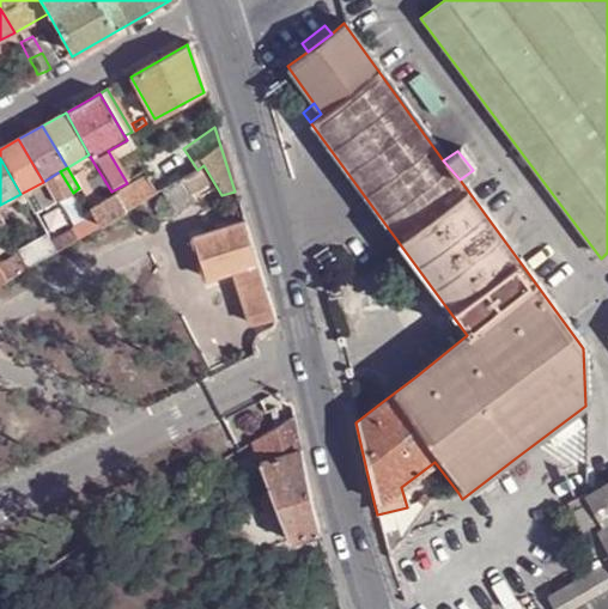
[(73,193),(60,171),(43,182),(55,202),(73,193)]
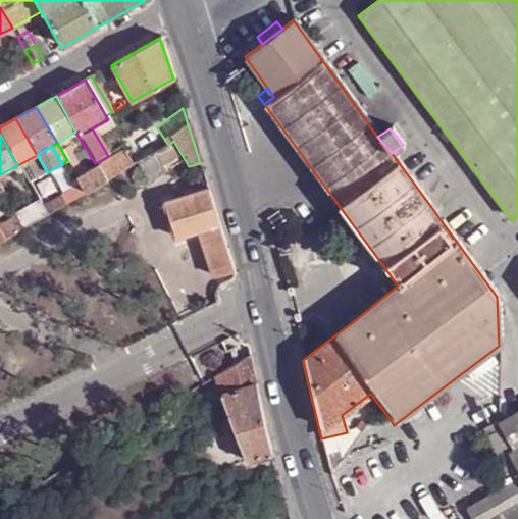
[(164,171),(153,153),(136,164),(146,183),(164,171)]
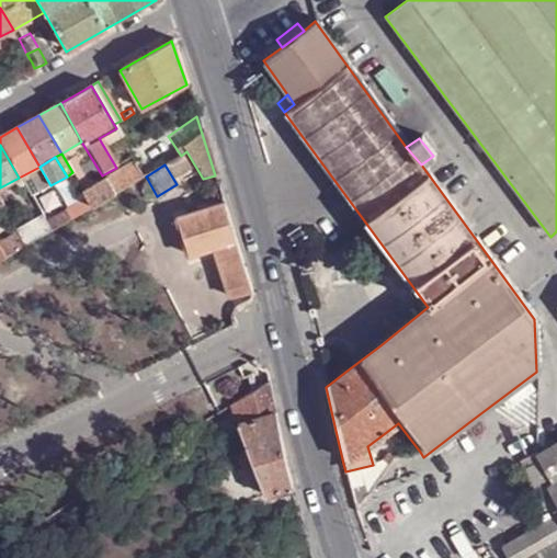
[(128,166),(104,179),(113,195),(137,182),(128,166)]
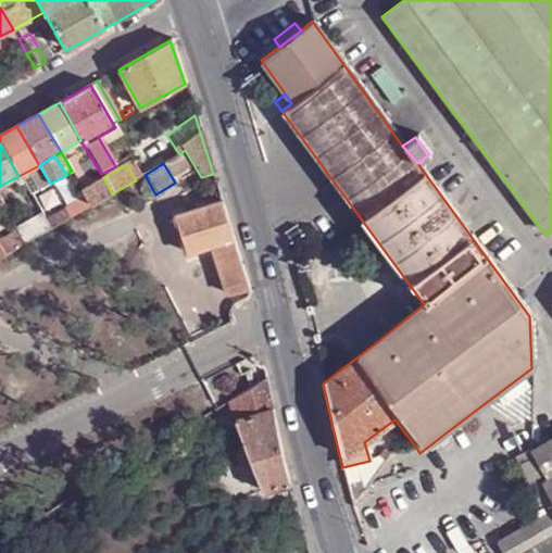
[(29,196),(50,184),(39,165),(19,176),(29,196)]
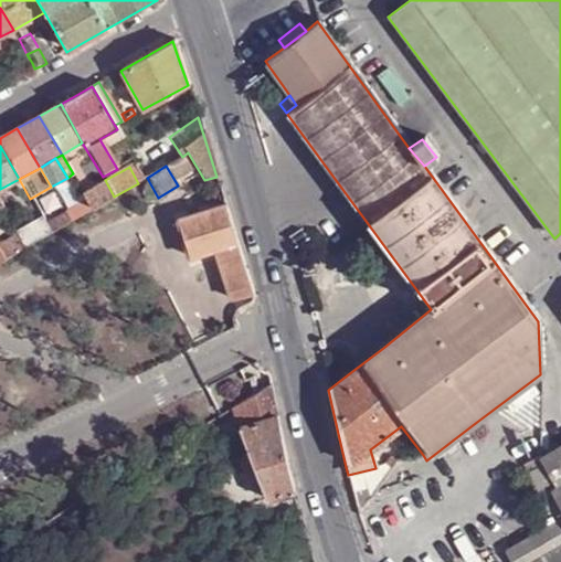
[(114,197),(105,180),(84,192),(87,200),(93,210),(114,197)]
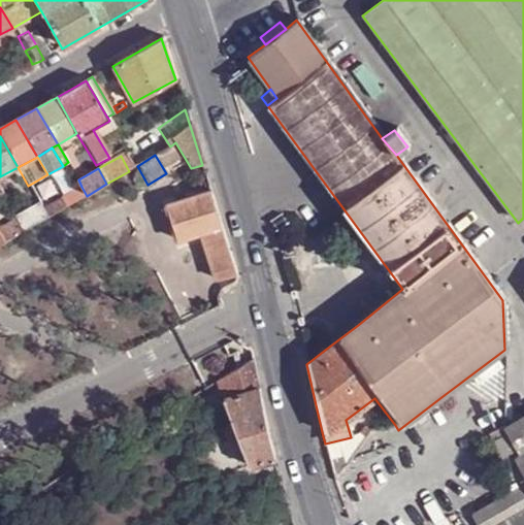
[(66,207),(87,196),(82,187),(61,199),(66,207)]
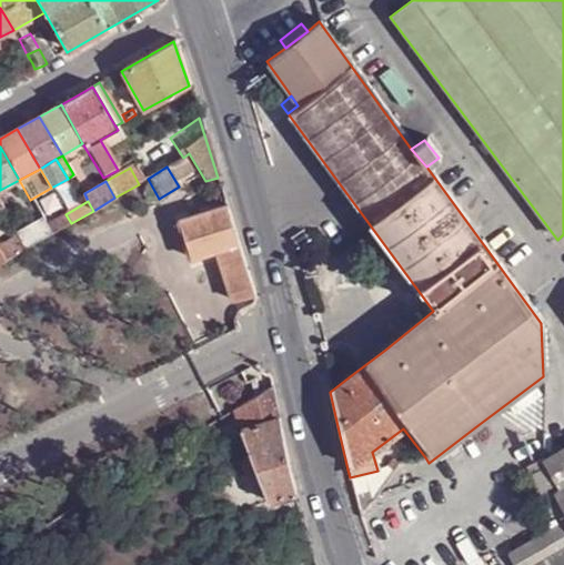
[(253,299),(225,207),(177,222),(190,261),(215,254),(232,305),(253,299)]
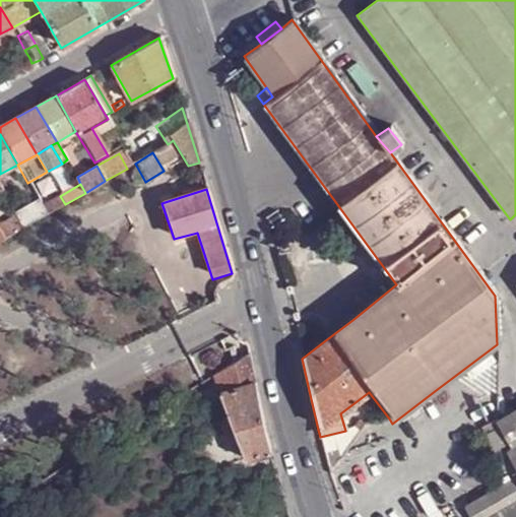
[(47,214),(65,204),(60,196),(42,206),(47,214)]
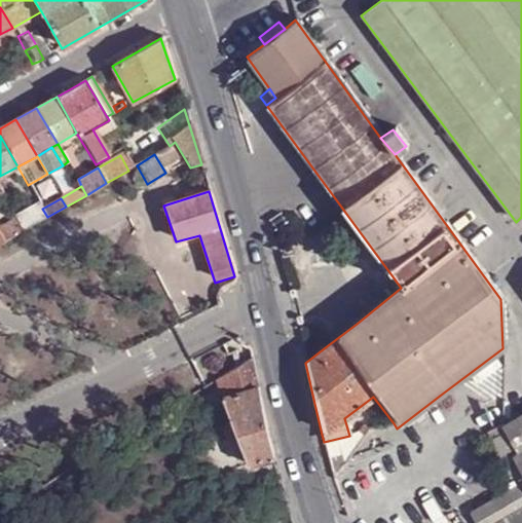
[(24,232),(47,217),(42,209),(40,204),(16,218),(24,232)]
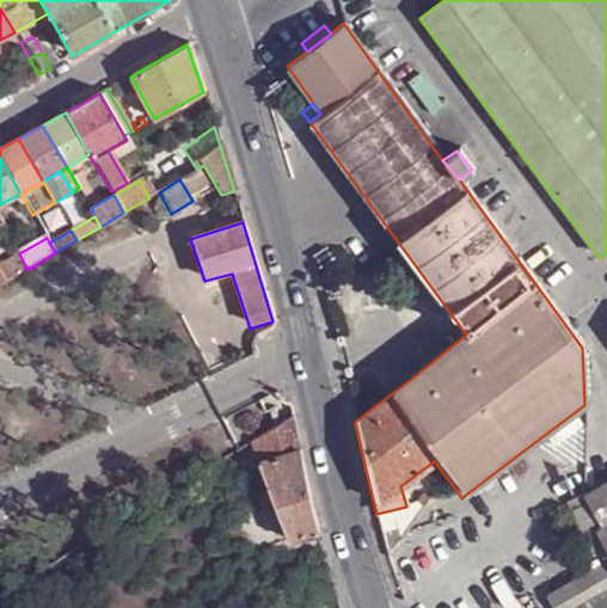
[(0,275),(5,283),(28,270),(19,253),(0,264),(0,275)]
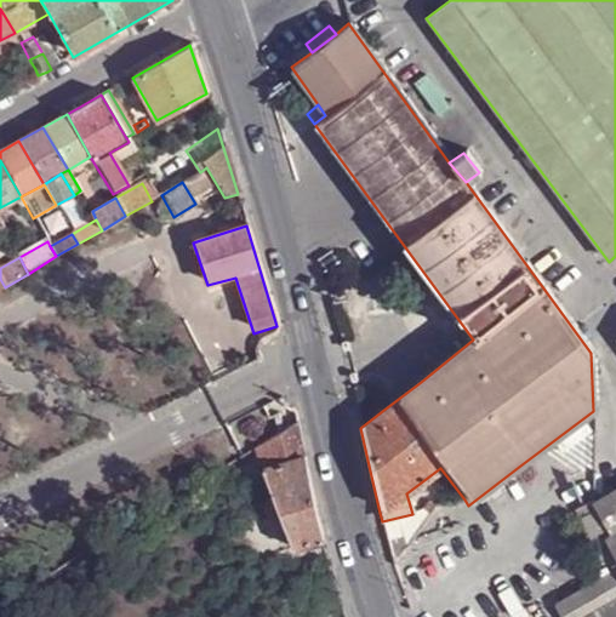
[(378,394),(387,407),(421,382),(411,370),(378,394)]
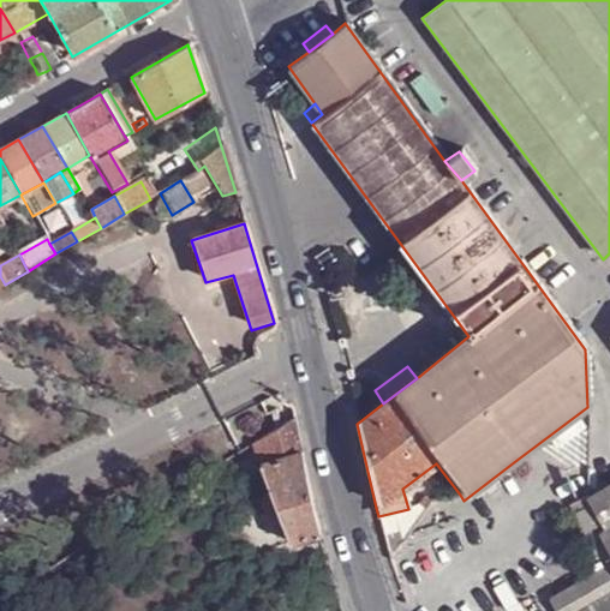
[(277,432),(293,423),(288,397),(271,401),(277,432)]
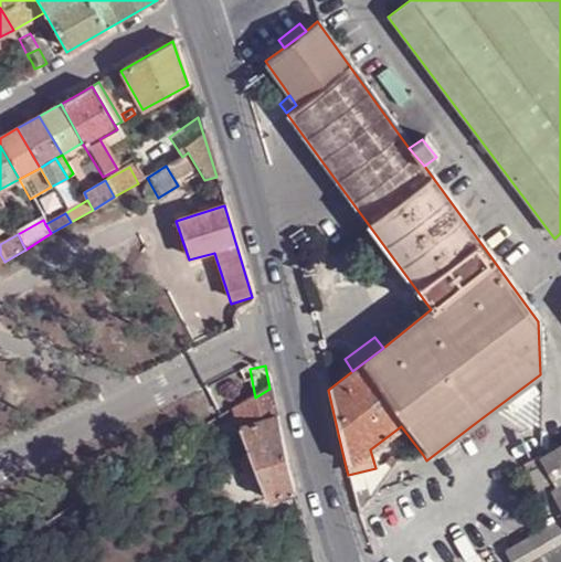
[(288,474),(270,389),(255,398),(231,412),(264,504),(294,494),(288,474)]
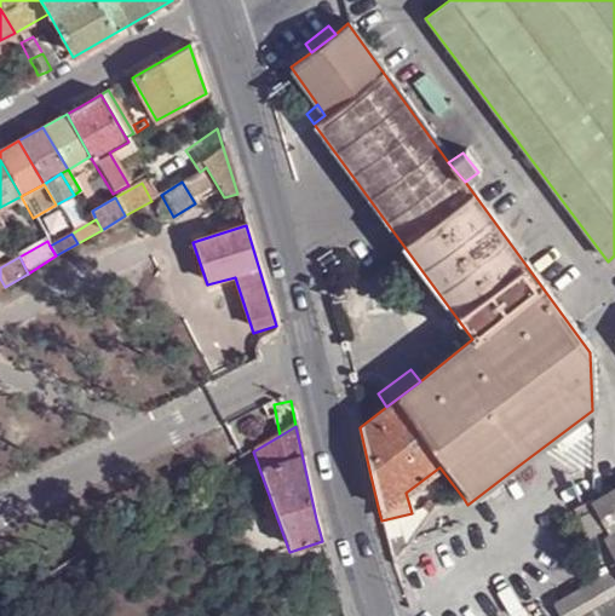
[(614,487),(587,502),(598,522),(607,535),(614,530),(614,487)]
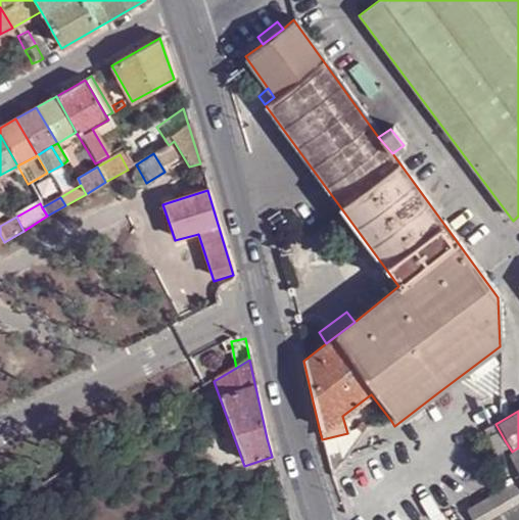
[(505,440),(496,424),(478,434),(481,440),(479,442),(484,453),(501,443),(505,440)]
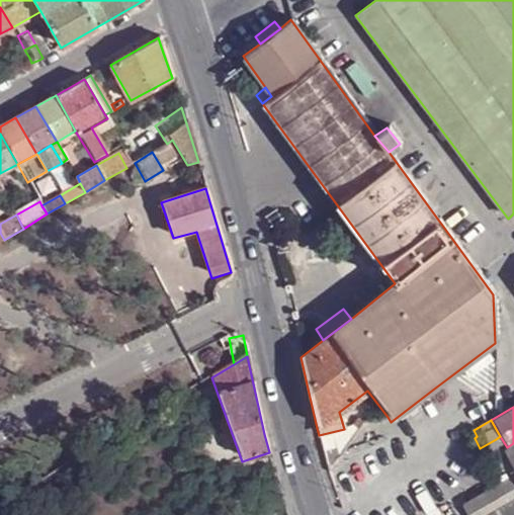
[(507,447),(500,436),(496,439),(502,450),(507,447)]
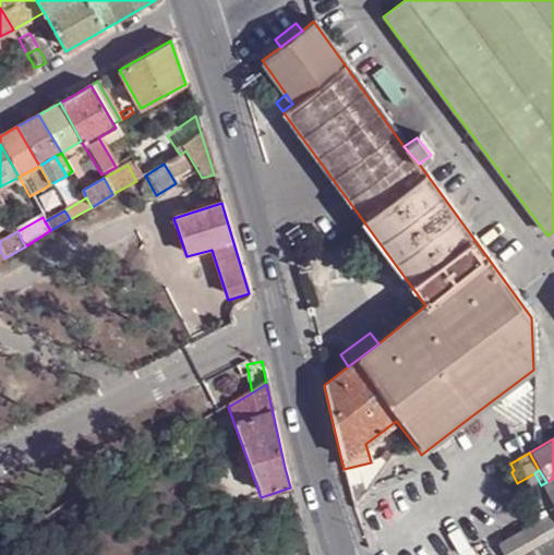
[(536,516),(552,505),(541,485),(534,473),(517,483),(536,516)]
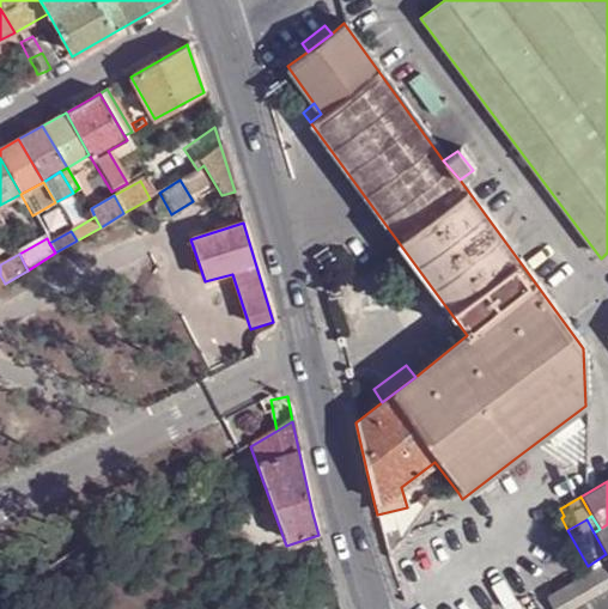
[(607,524),(600,529),(594,533),(606,554),(607,558),(607,524)]
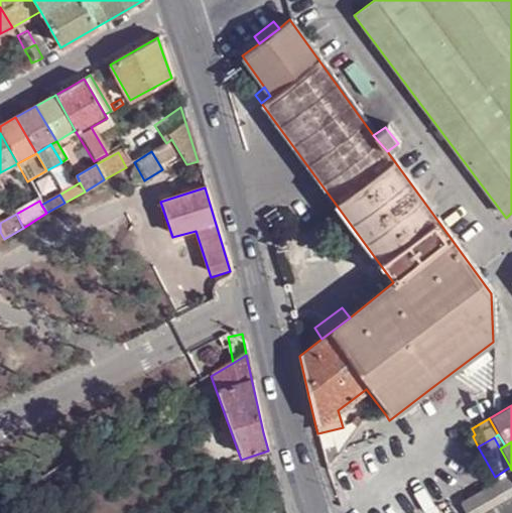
[(511,512),(511,471),(497,481),(460,502),(465,512),(511,512)]
